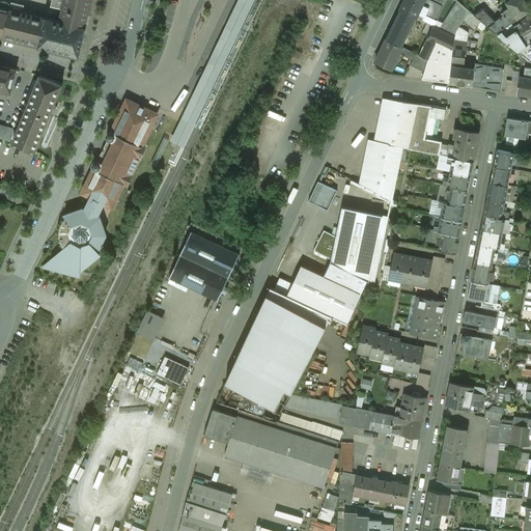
[(8,2),(3,0),(0,0),(0,7),(9,10),(9,9),(11,4),(8,2)]
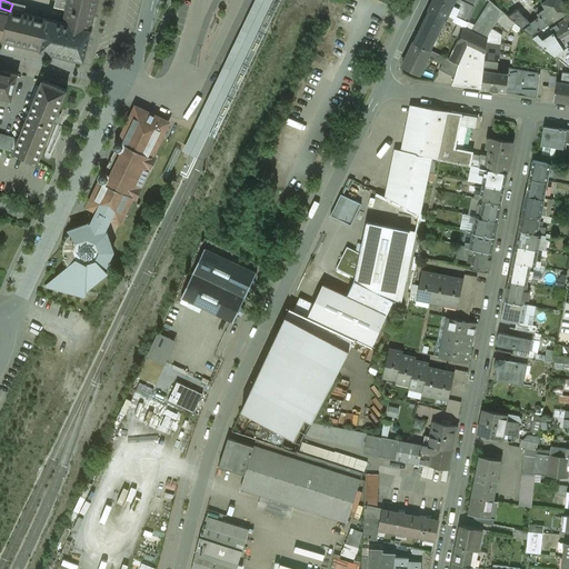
[(98,0),(68,0),(63,22),(91,29),(98,0)]
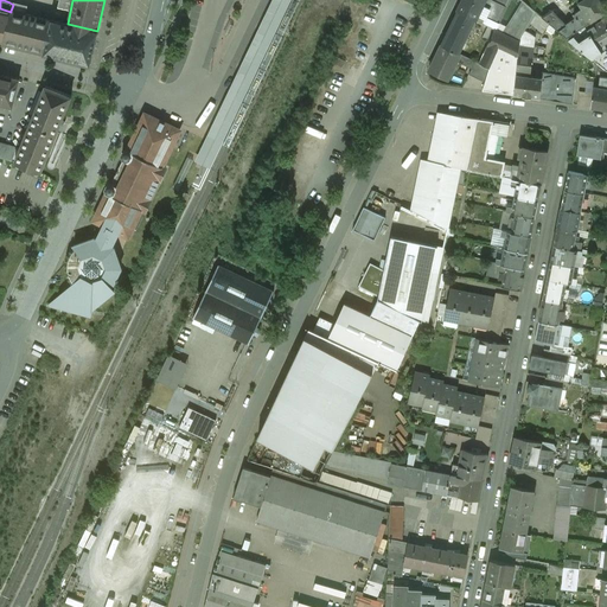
[(272,0),(196,161),(210,168),(291,0),(272,0)]
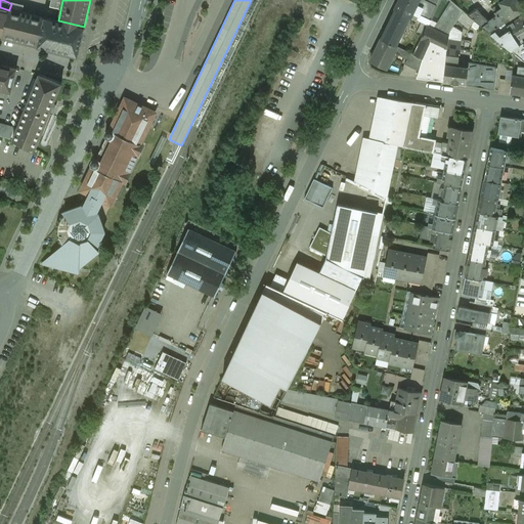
[(399,0),(395,9),(410,17),(417,20),(420,15),(413,12),(419,0),(399,0)]
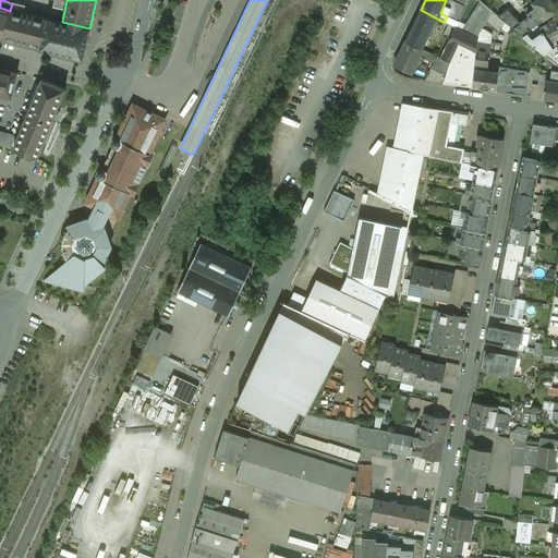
[(463,5),(451,0),(446,0),(440,13),(447,16),(457,21),(464,7),(463,5)]
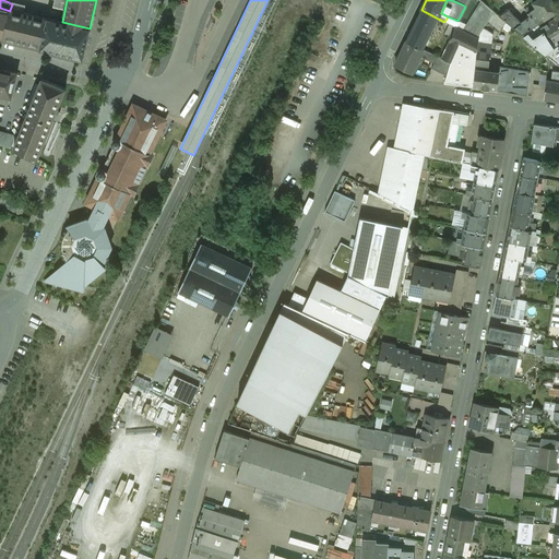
[(551,0),(536,0),(532,3),(535,8),(544,21),(558,12),(551,0)]
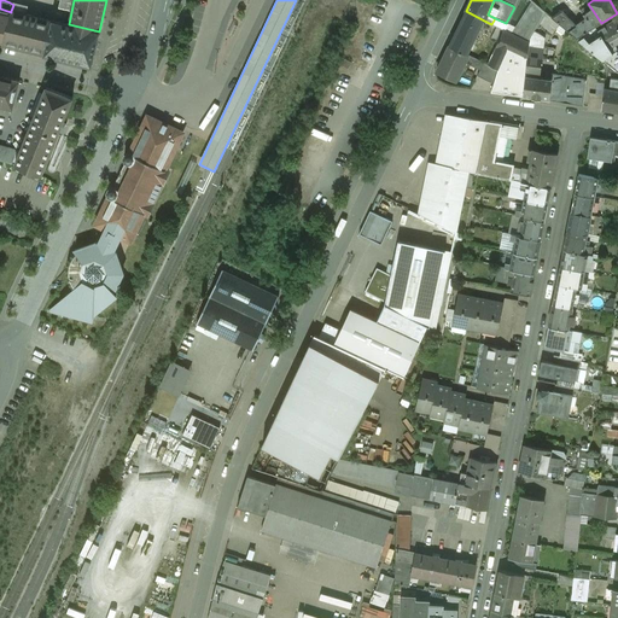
[(534,3),(513,35),(528,42),(540,24),(546,13),(540,7),(534,3)]
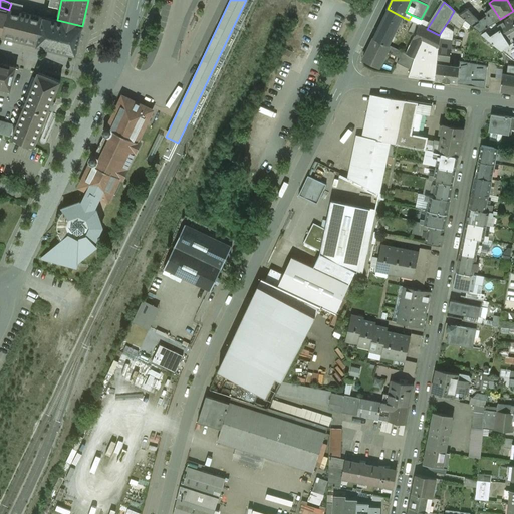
[(0,7),(0,36),(2,37),(2,36),(9,10),(0,7)]
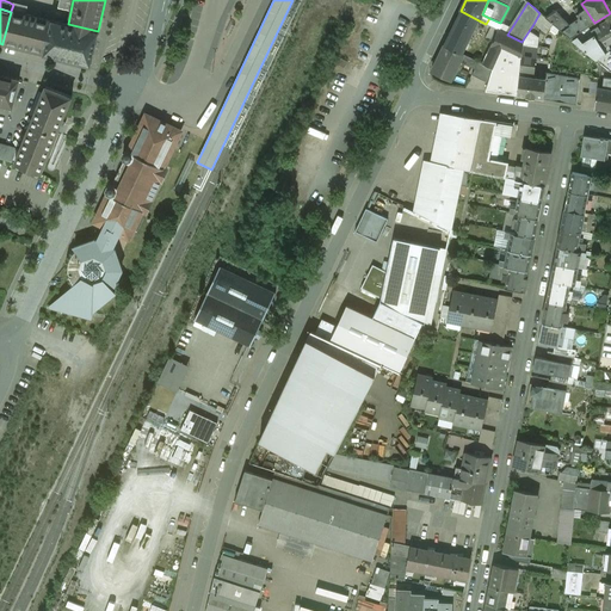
[(585,8),(578,13),(580,19),(569,25),(555,12),(545,18),(554,25),(569,38),(586,28),(594,23),(585,8)]
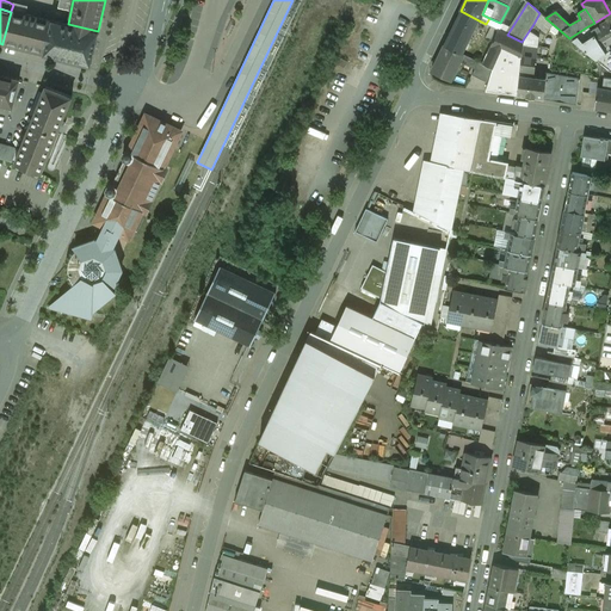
[(53,20),(11,11),(11,12),(2,43),(45,54),(45,55),(91,66),(99,32),(98,31),(68,24),(53,20)]
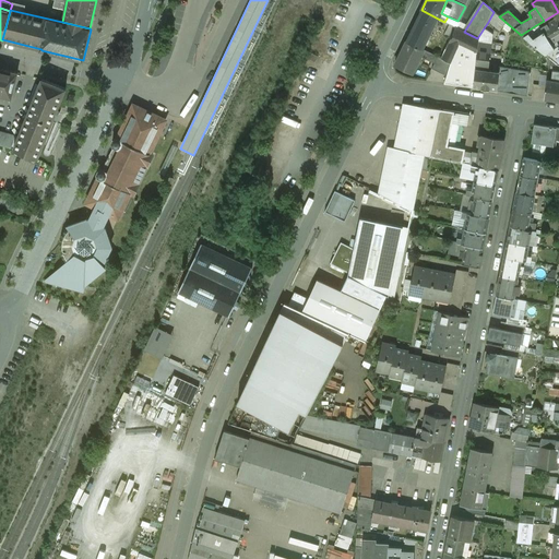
[(438,19),(421,10),(406,42),(423,50),(427,40),(426,40),(438,19)]
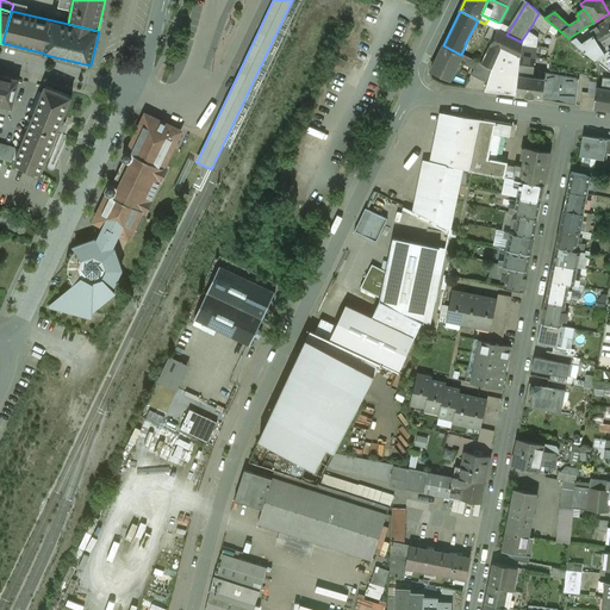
[(545,18),(539,13),(533,24),(546,35),(553,25),(545,18)]
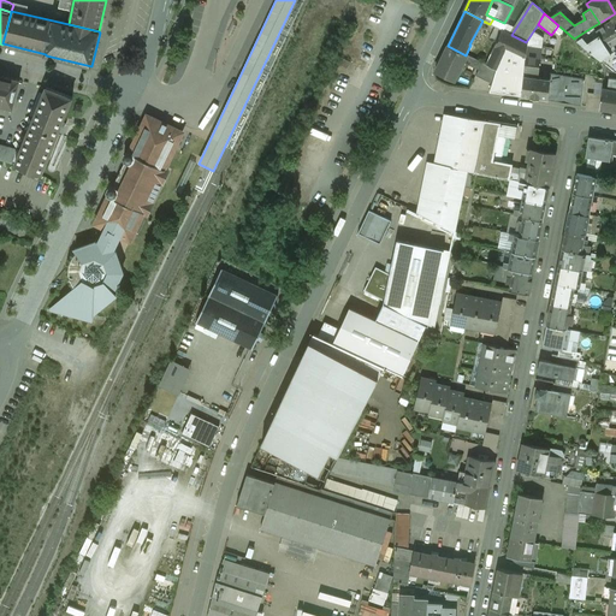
[(615,18),(596,31),(599,36),(608,51),(609,49),(615,45),(615,18)]
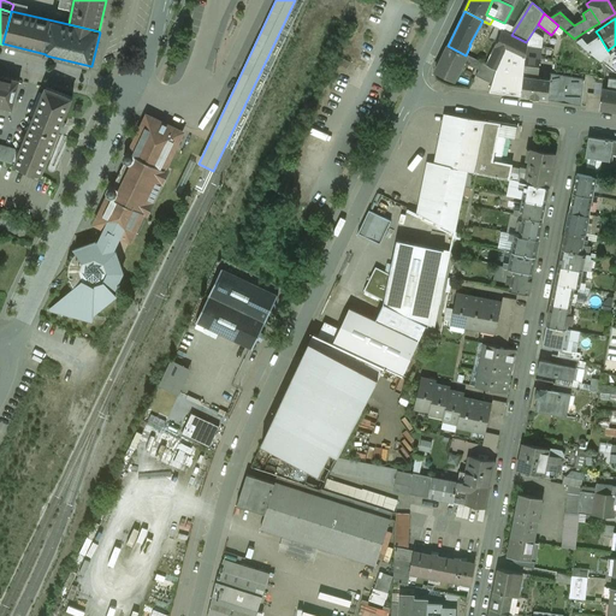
[(502,30),(485,65),(497,71),(492,84),(490,93),(522,96),(525,76),(528,43),(511,35),(502,30)]
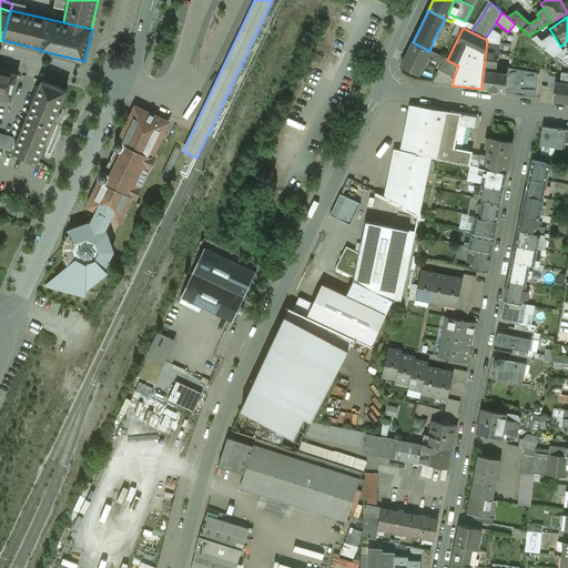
[(500,34),(492,29),(488,34),(487,43),(499,44),(500,34)]
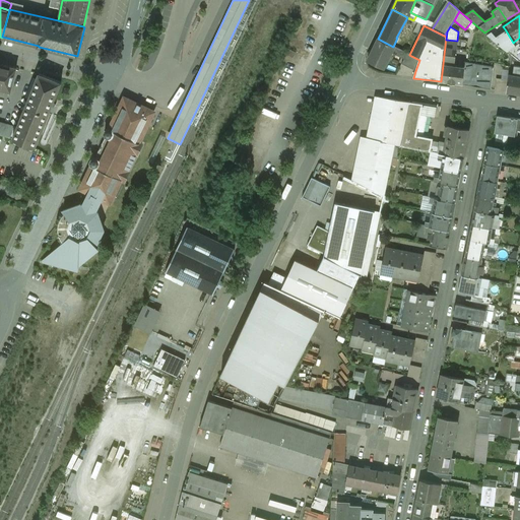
[(506,30),(496,36),(492,31),(488,34),(508,51),(516,46),(514,42),(513,43),(506,30)]
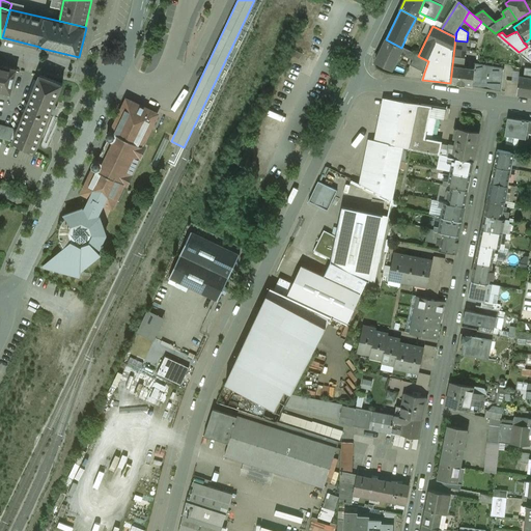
[(401,48),(386,39),(375,61),(392,70),(399,55),(402,48),(401,48)]
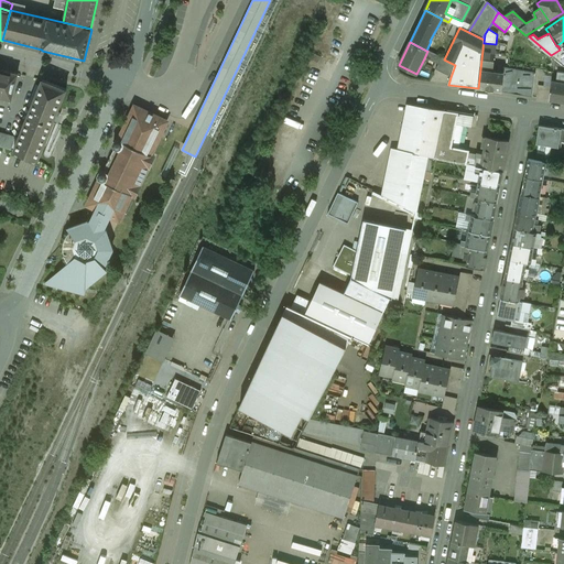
[(496,44),(484,43),(480,66),(480,69),(487,71),(487,67),(492,68),(496,44)]
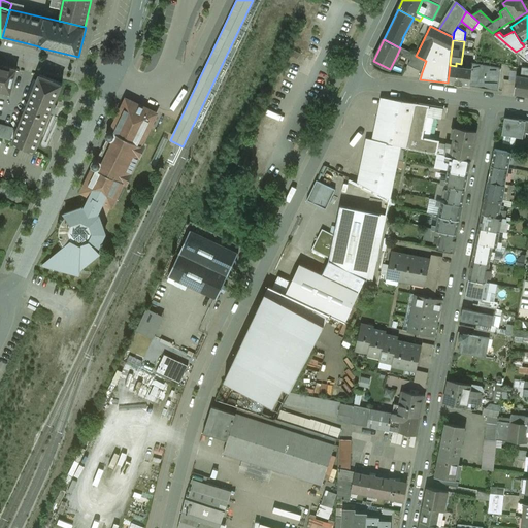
[(524,46),(516,52),(527,62),(527,44),(524,46)]
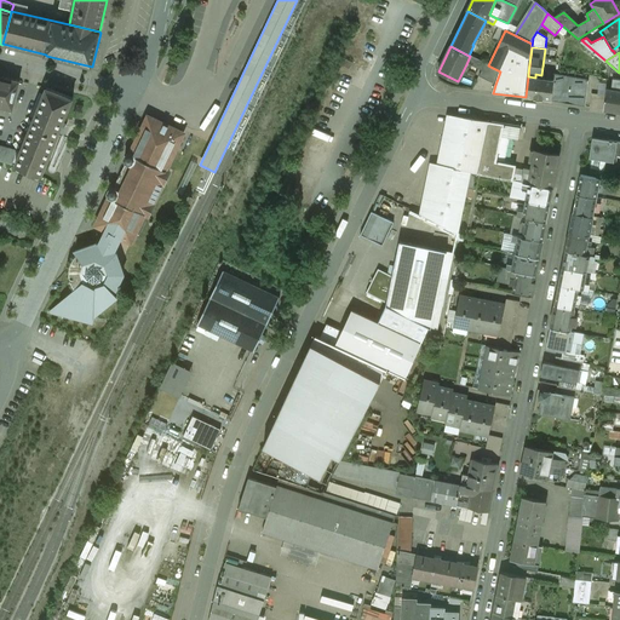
[(488,65),(470,56),(466,64),(482,72),(480,78),(495,85),(500,72),(488,65)]
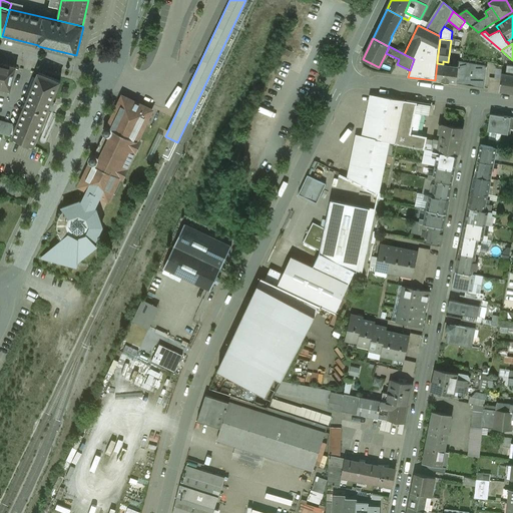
[(292,52),(282,47),(280,52),(290,57),(292,52)]
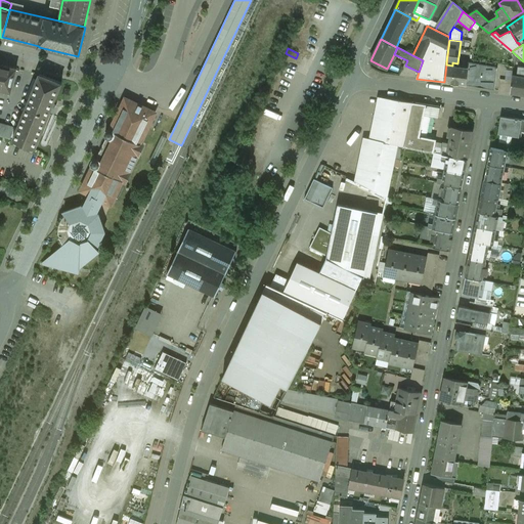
[(497,69),(468,63),(468,68),(469,68),(466,85),(494,90),(497,69)]
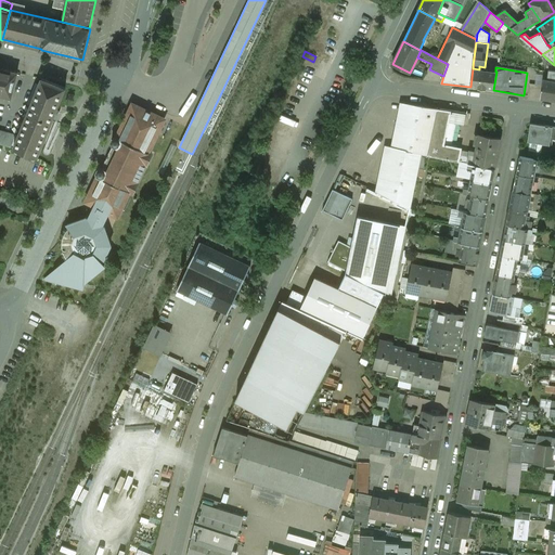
[(17,73),(0,68),(0,95),(11,99),(17,73)]
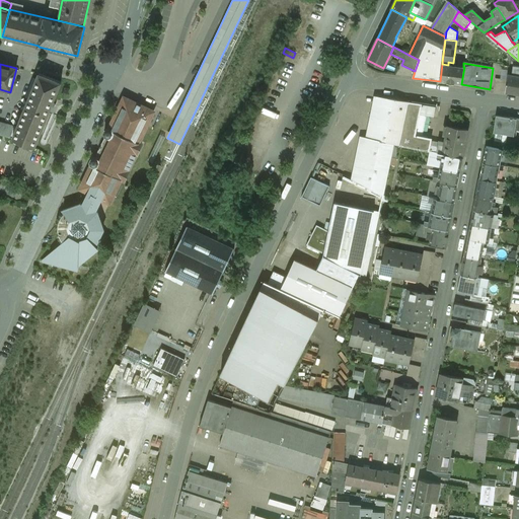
[(448,65),(442,64),(440,81),(461,84),(464,67),(463,67),(448,65)]
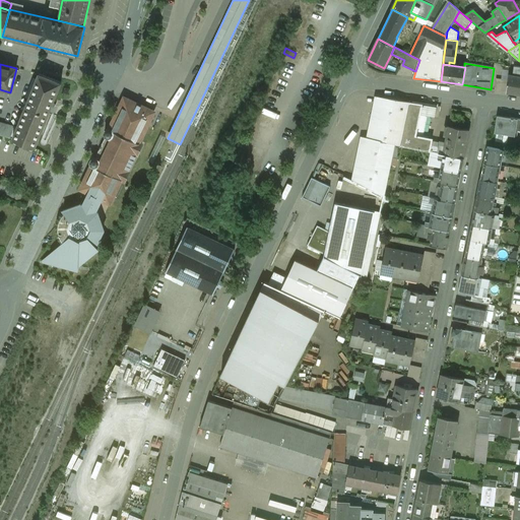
[(39,74),(13,139),(35,147),(61,82),(39,74)]
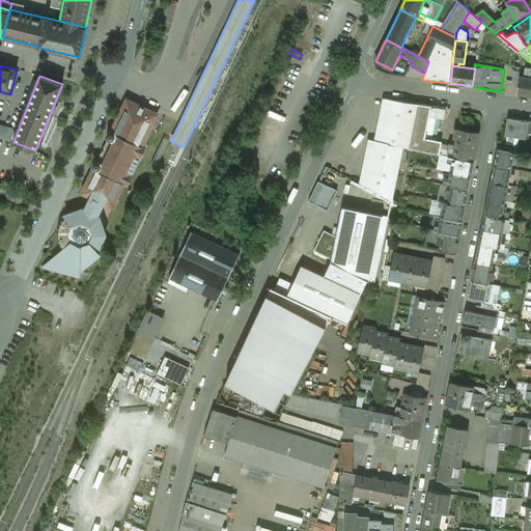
[(530,78),(524,77),(520,77),(519,82),(518,93),(518,94),(530,96),(530,78)]
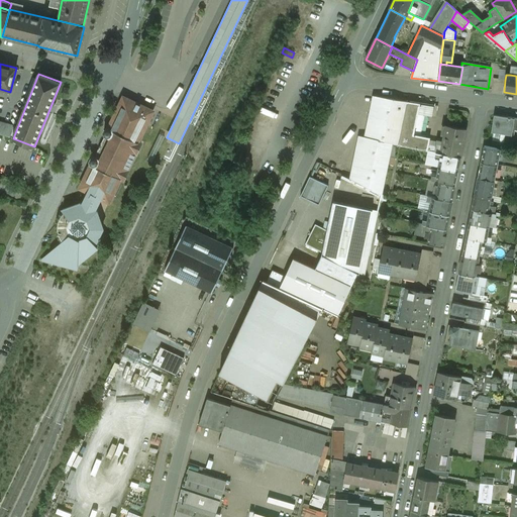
[(505,80),(493,78),(492,90),(504,91),(505,80)]
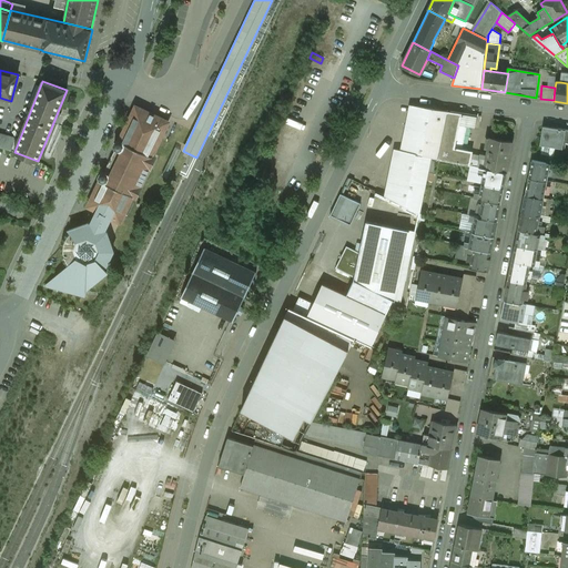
[(137,107),(120,141),(119,141),(117,142),(114,145),(115,149),(104,173),(101,174),(99,178),(100,181),(101,181),(88,206),(98,211),(111,217),(120,222),(132,196),(135,199),(155,158),(152,156),(168,122),(137,107)]
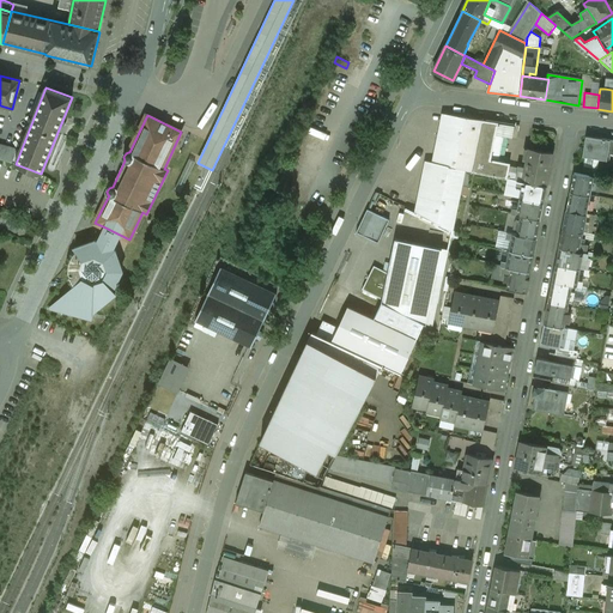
[(483,120),(450,115),(441,164),(432,163),(422,216),(453,231),(465,170),(472,171),(483,120)]
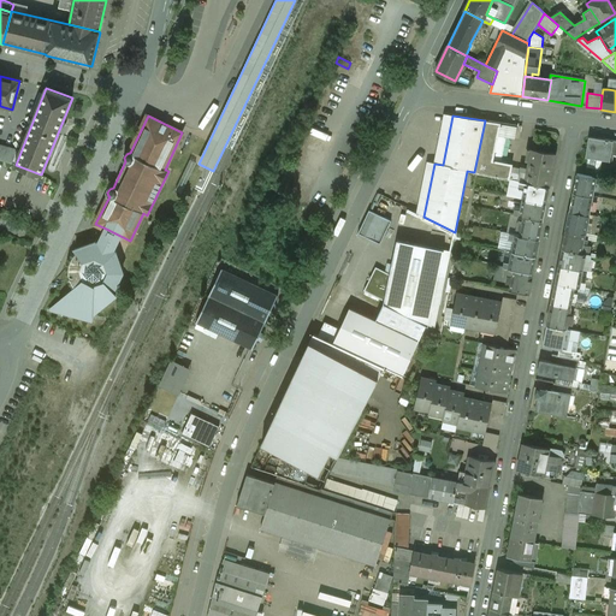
[(511,164),(492,161),(498,137),(501,123),(489,122),(478,173),(497,177),(509,179),(510,171),(511,164)]
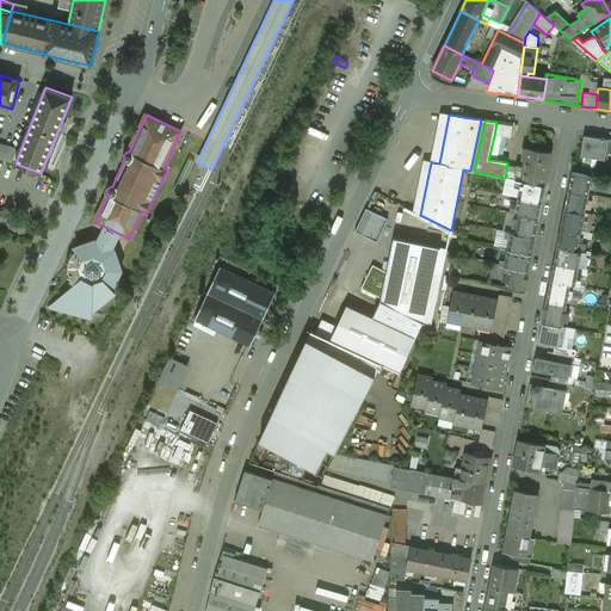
[(518,125),(497,122),(494,136),(516,139),(518,125)]
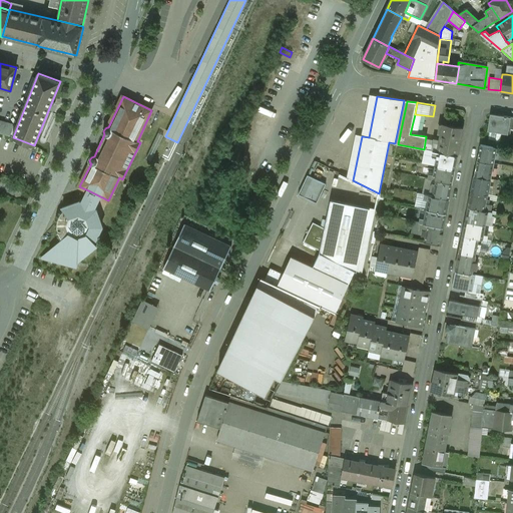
[(512,117),(498,115),(498,119),(492,117),(489,131),(508,134),(509,127),(512,127),(512,117)]
